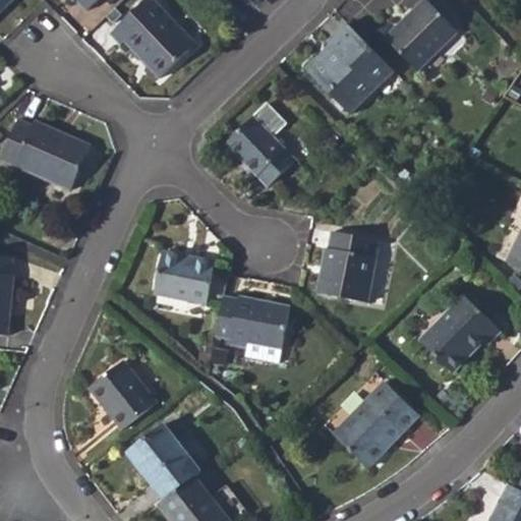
[(0,0),(0,13),(14,0),(0,0)]
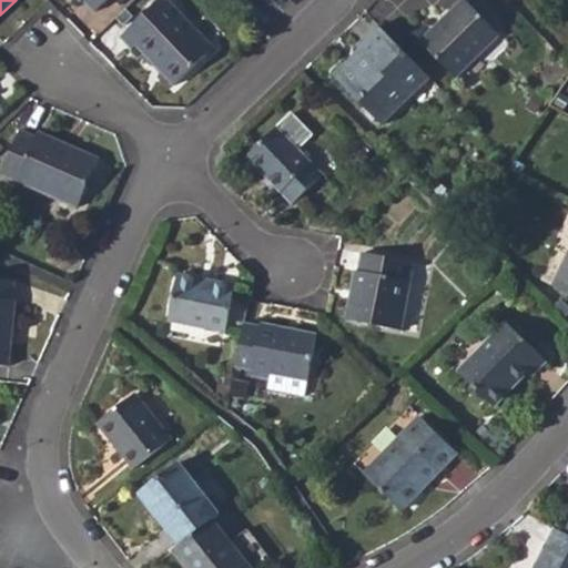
[(78,0),(81,2),(83,1),(94,12),(107,0),(78,0)]
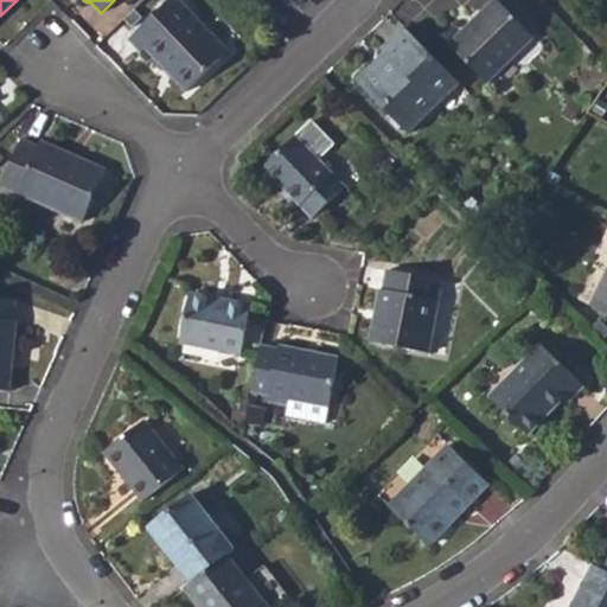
[(177,0),(171,0),(129,42),(141,53),(146,51),(186,93),(228,52),(177,0)]
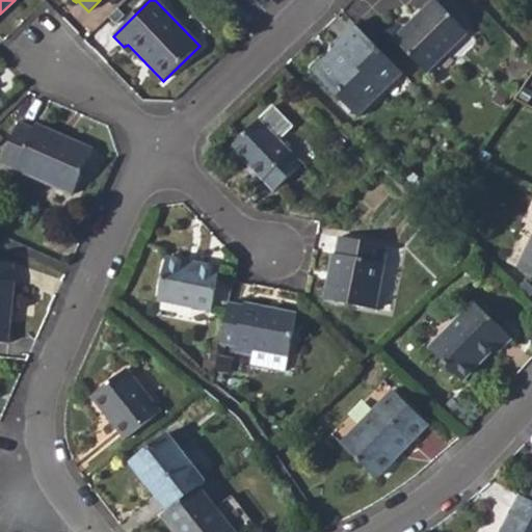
[(434,1),(394,42),(426,73),(466,33),(434,1)]
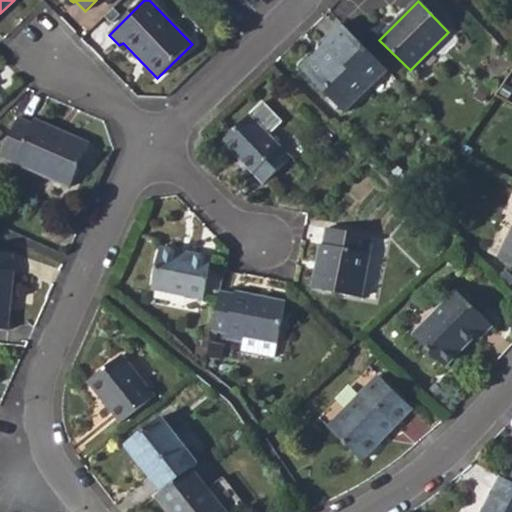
[(343,113),(386,71),(341,25),(323,44),(324,47),(302,70),(343,113)]
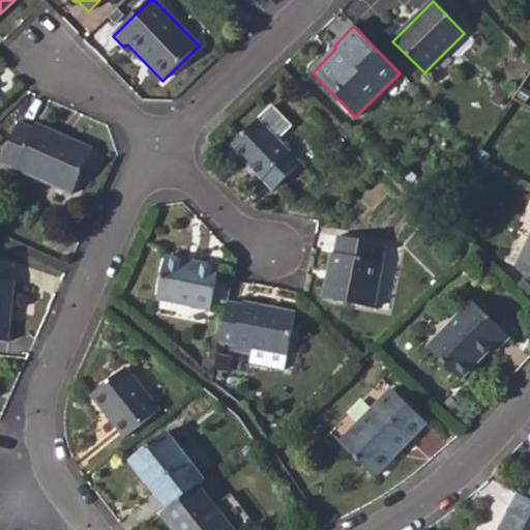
[(258,120),(230,147),(272,192),(300,165),(258,120)]
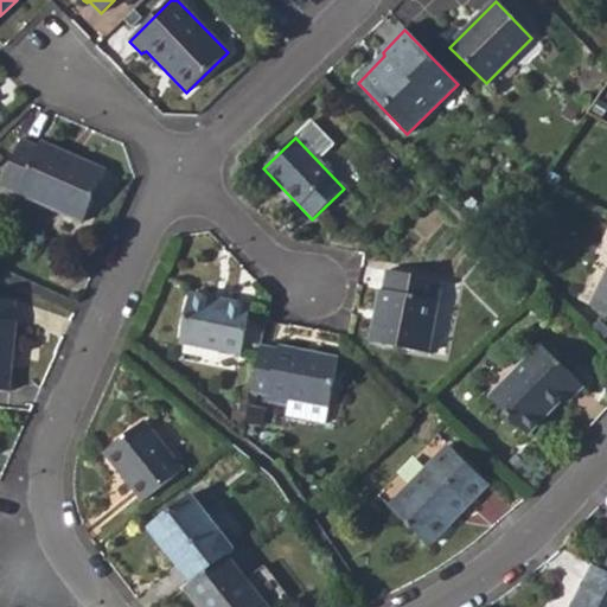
[(21,142),(0,187),(82,224),(106,171),(40,142),(37,147),(21,142)]
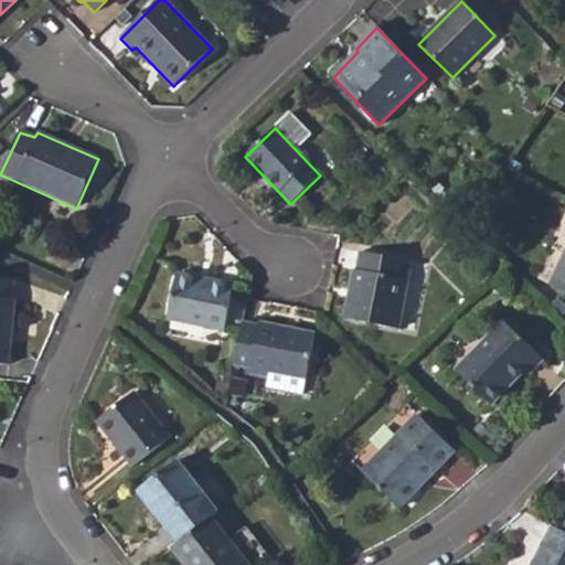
[(311,135),(301,146),(324,168),(336,157),(311,135)]
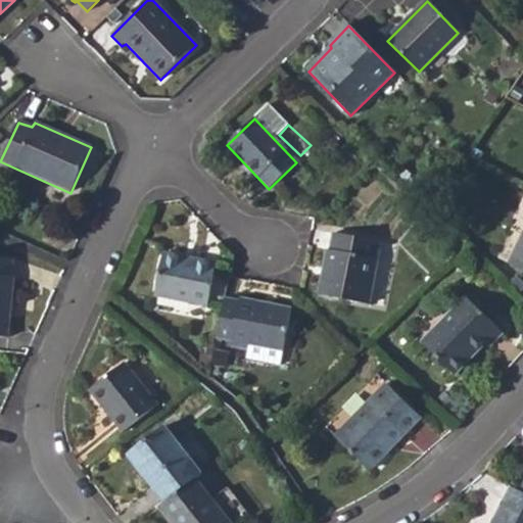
[(328,250),(319,296),(367,305),(376,259),(373,258),(377,242),(334,234),(331,252),(328,250)]
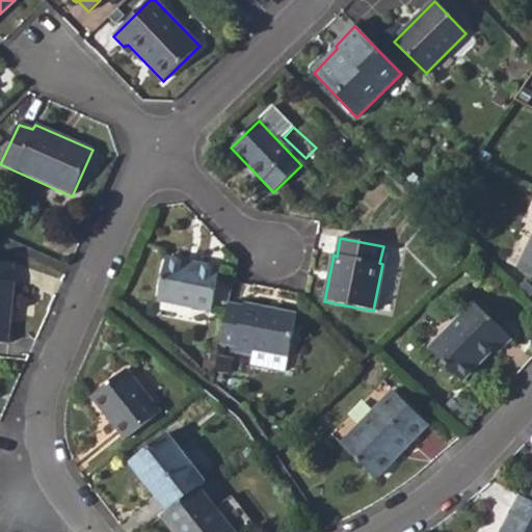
[(531,239),(517,269),(531,276),(531,239)]
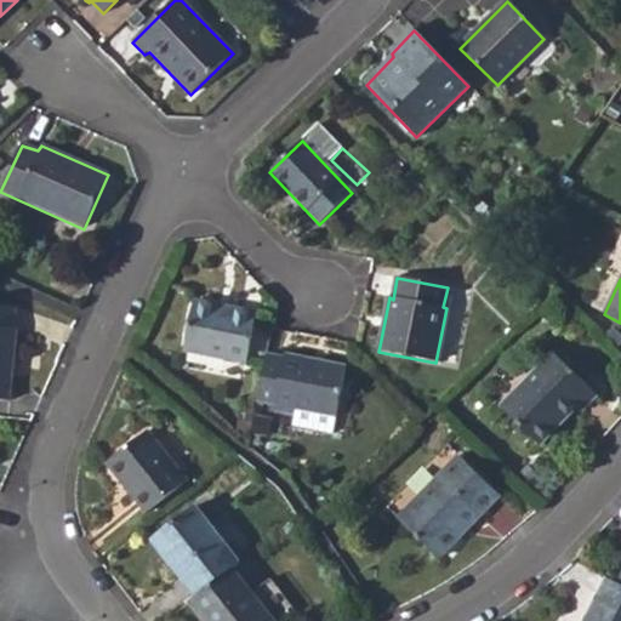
[(193,303),(186,351),(246,364),(255,314),(193,303)]
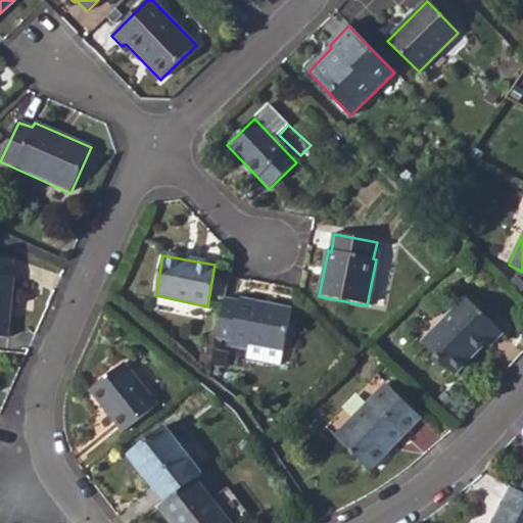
[(0,337),(6,338),(12,275),(9,276),(12,259),(0,258),(0,337)]
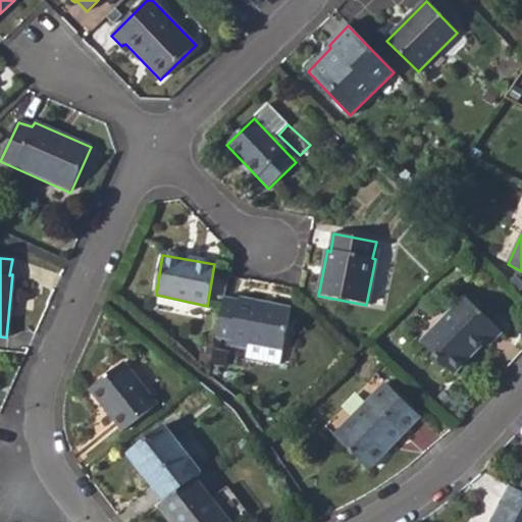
[(463,297),(420,343),(453,374),(483,345),(486,347),(501,332),(463,297)]
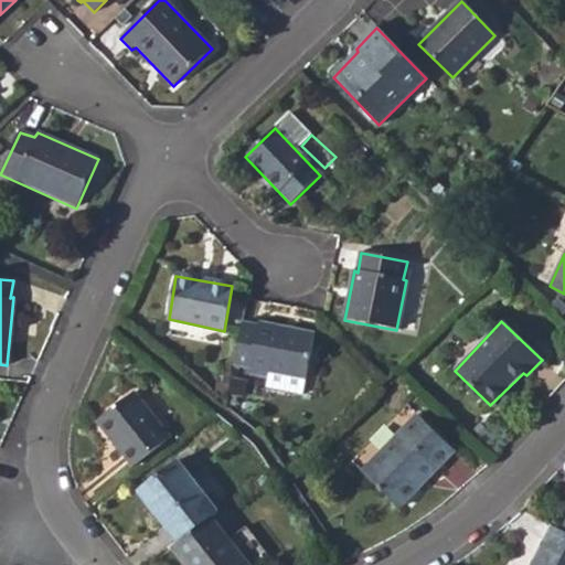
[(258,326),(241,323),(233,366),(249,370),(248,374),(266,377),(267,373),(305,380),(313,334),(258,322),(258,326)]
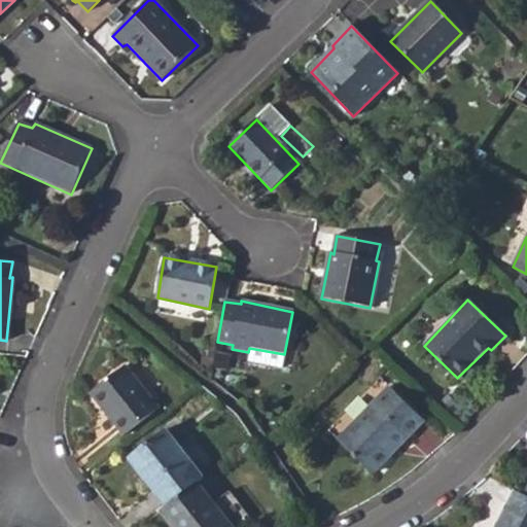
[(246,362),(282,370),(284,354),(249,348),(248,352),(246,362)]
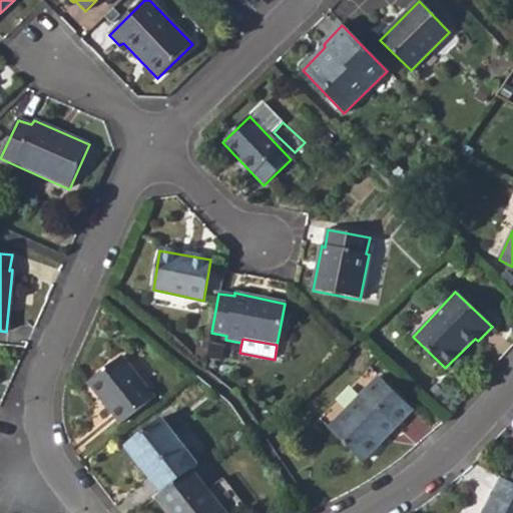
[(120,357),(88,383),(121,425),(153,399),(120,357)]
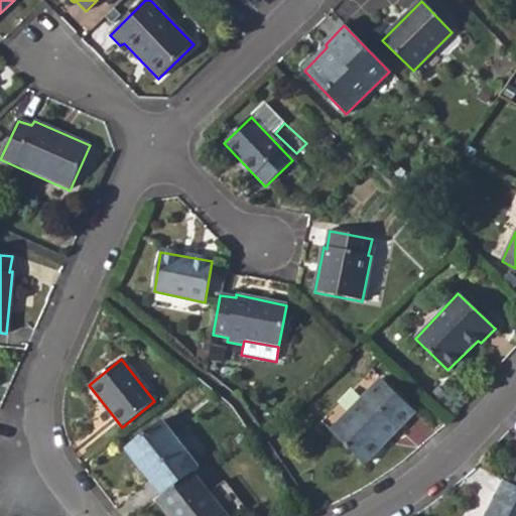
[(380,379),(331,431),(363,465),(414,412),(380,379)]
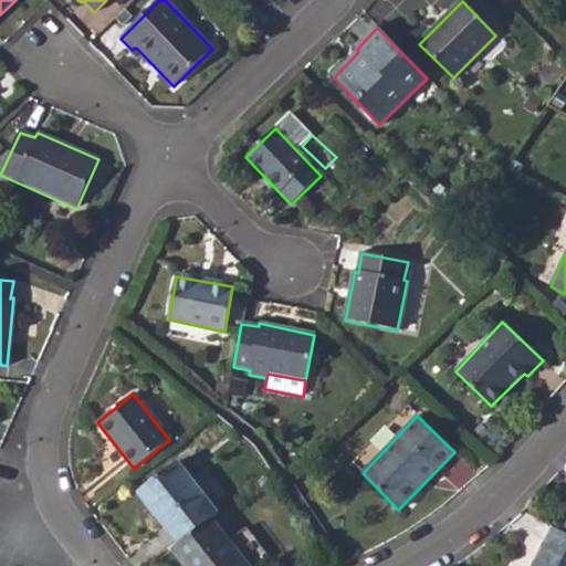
[(138,493),(179,546),(211,520),(217,515),(176,462),(138,493)]
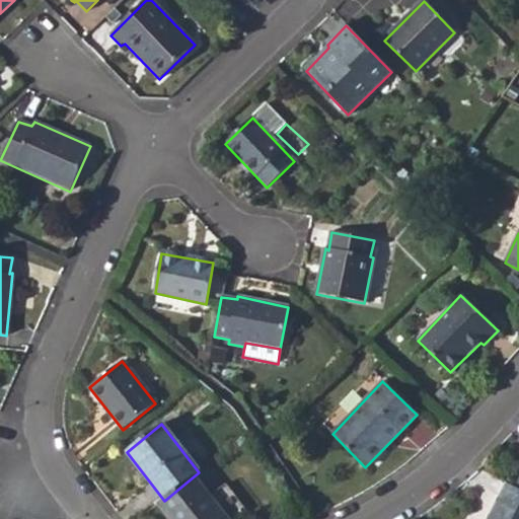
[(226,518),(212,500),(194,476),(164,501),(158,505),(168,518),(226,518)]
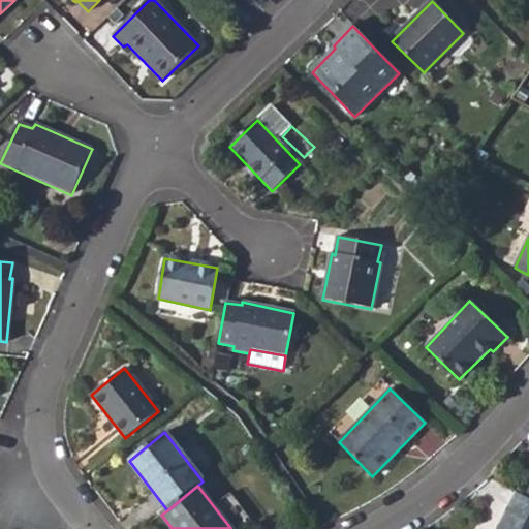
[(528,528),(528,500),(526,499),(515,494),(497,528),(528,528)]
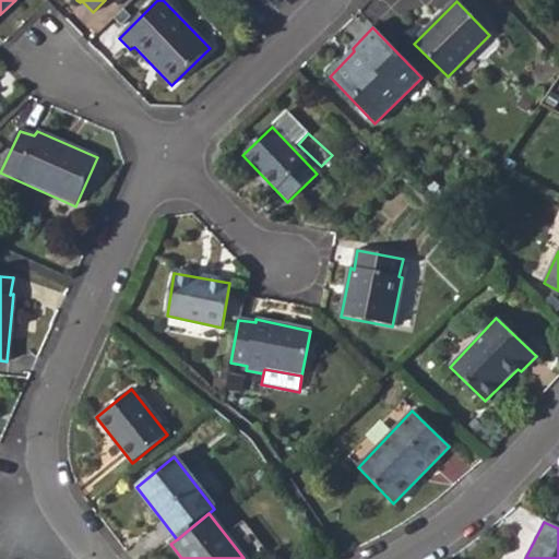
[(246,525),(229,539),(245,558),(256,558),(266,551),(246,525)]
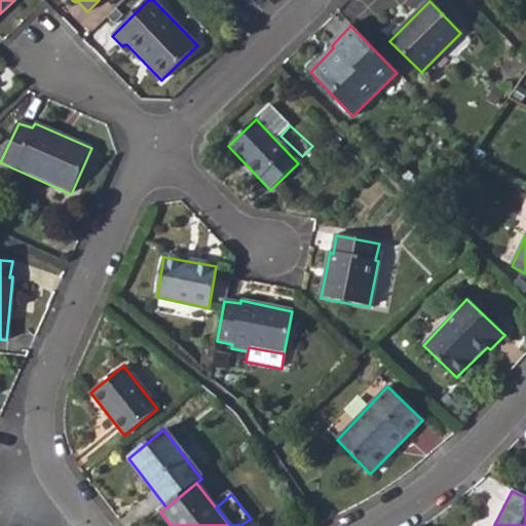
All buildings are outlined.
